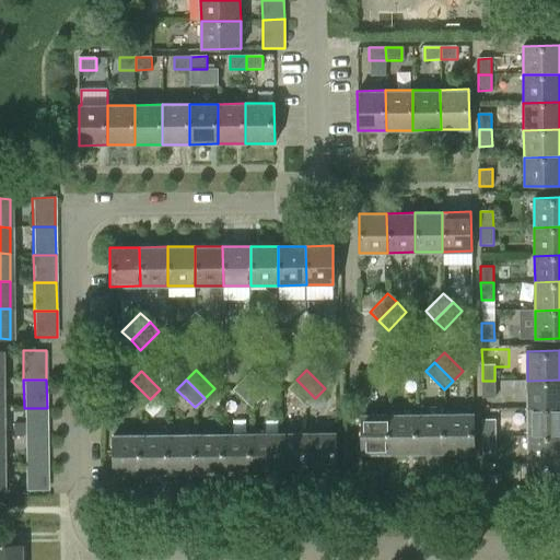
[(252,407),(261,398),(243,380),(233,388),(252,407)]
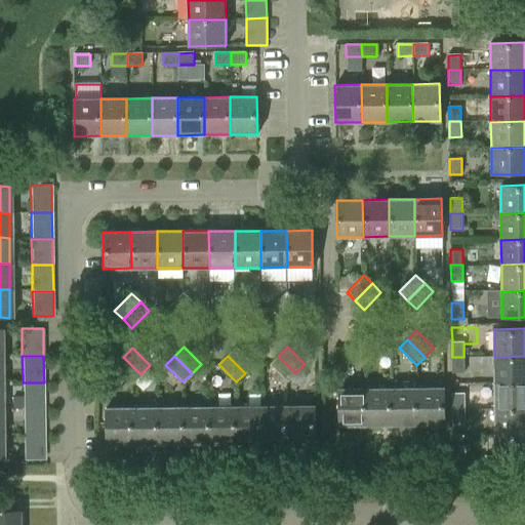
[(287,381),(295,373),(278,356),(270,364),(287,381)]
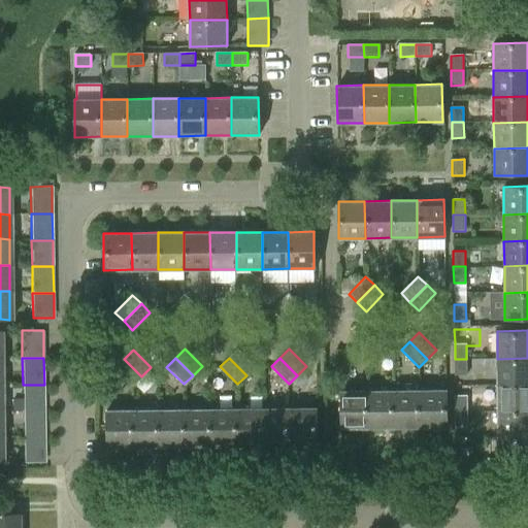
[(497,385),(527,384),(527,358),(497,359),(497,385)]
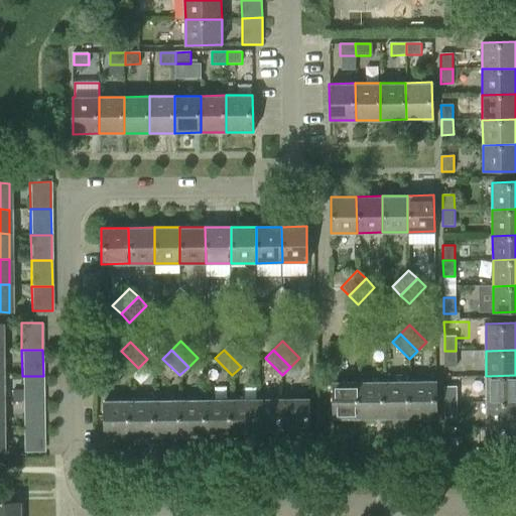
[(130,377),(138,368),(121,351),(113,360),(130,377)]
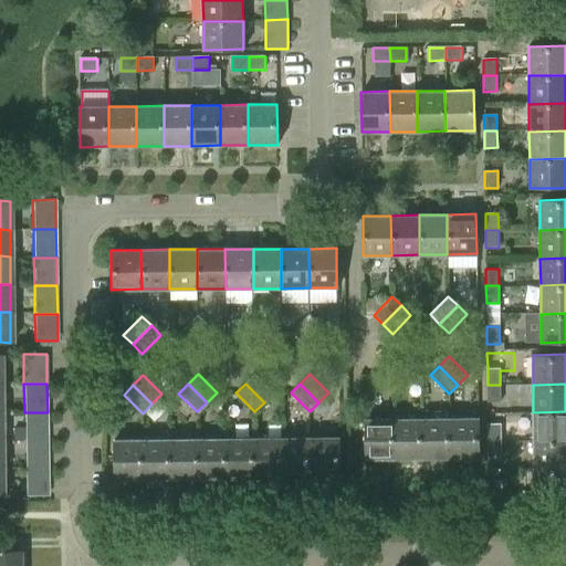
[(500,401),(500,385),(488,385),(488,401),(500,401)]
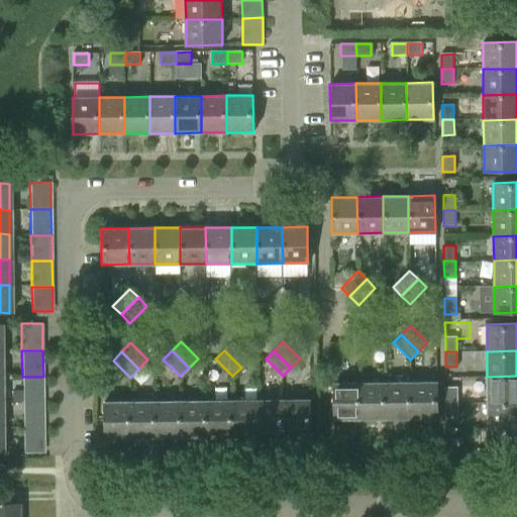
[(488,403),(516,402),(516,376),(487,377),(488,403)]
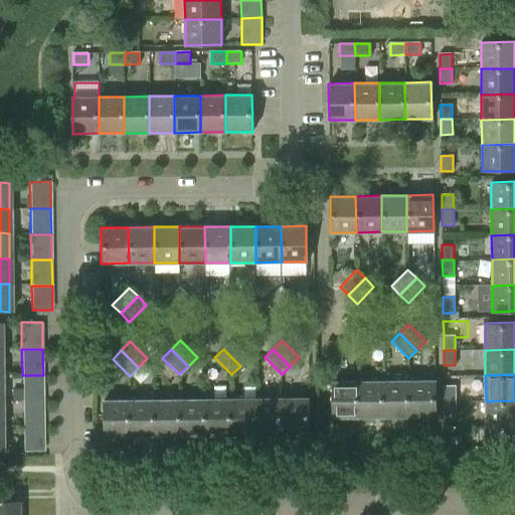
[(22,375),(22,400),(43,400),(43,375),(22,375)]
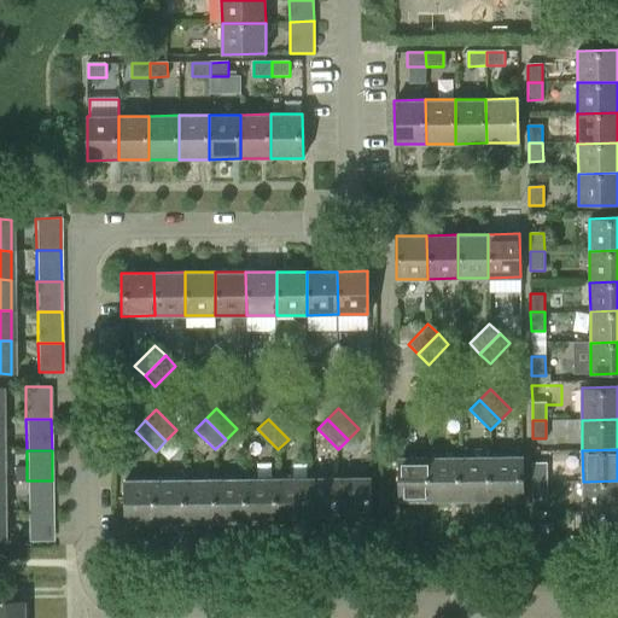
[(398,501),(431,501),(431,456),(398,458),(398,501)]
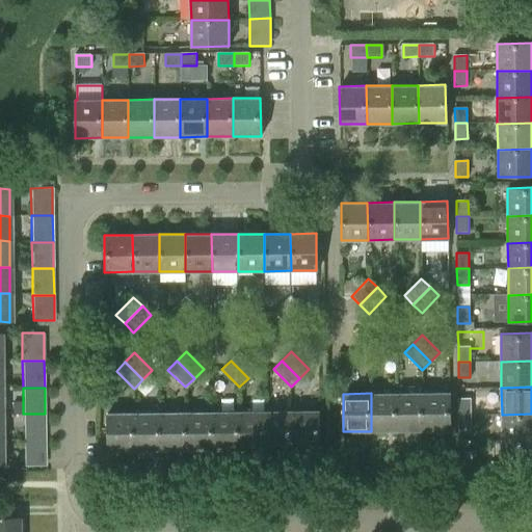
[(397,431),(396,393),(371,393),(371,431),(397,431)]
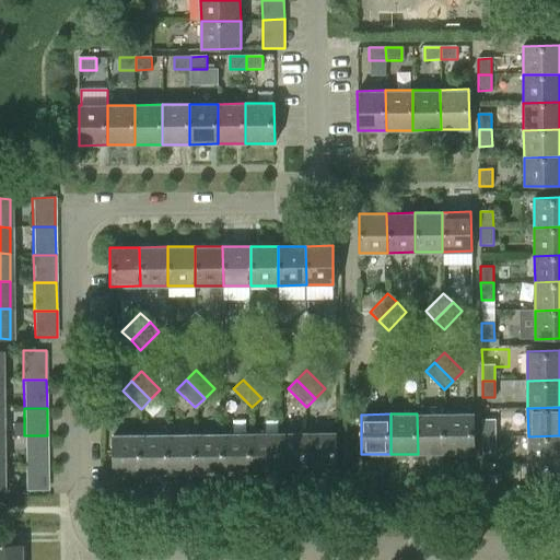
[(445,453),(444,413),(417,413),(418,454),(445,453)]
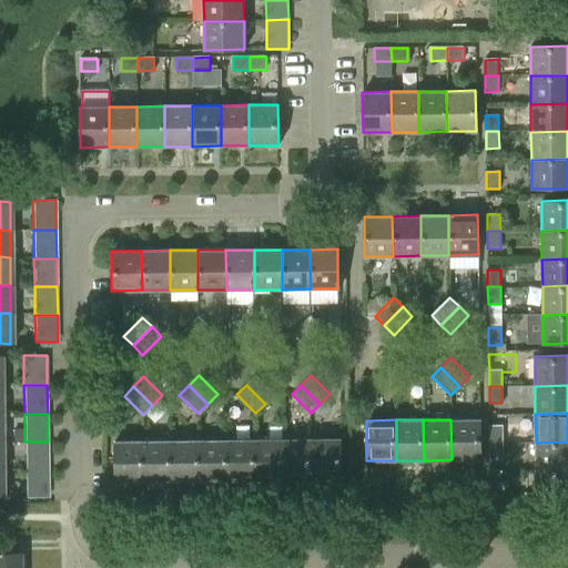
[(480,419),(450,419),(452,459),(480,459),(480,419)]
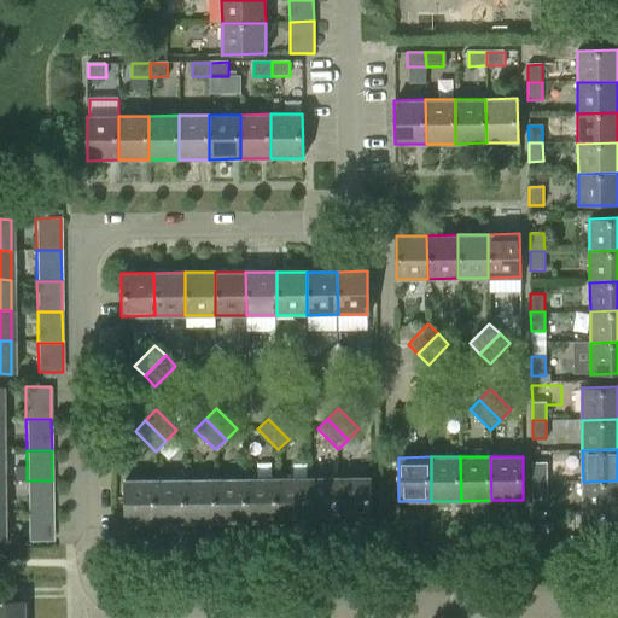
[(532,461),(532,481),(546,481),(546,461),(532,461)]
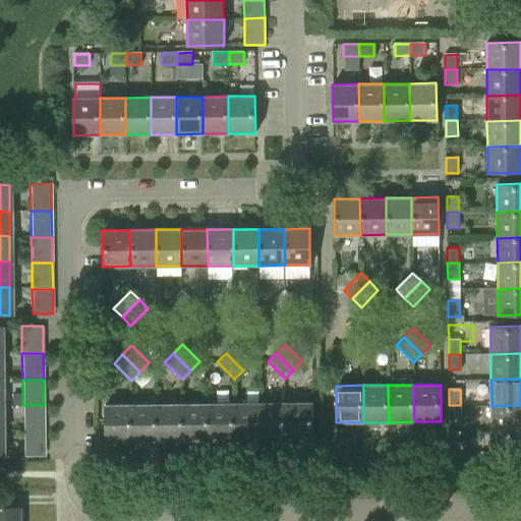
[(234,439),(234,402),(209,403),(209,440),(234,439)]
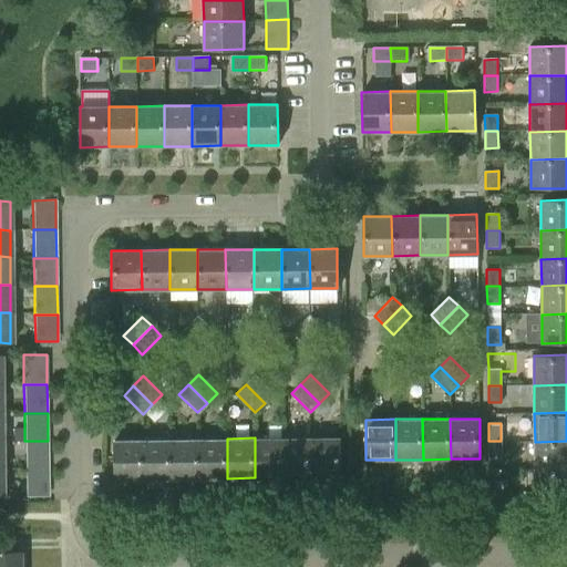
[(282,477),(282,437),(255,437),(255,477),(282,477)]
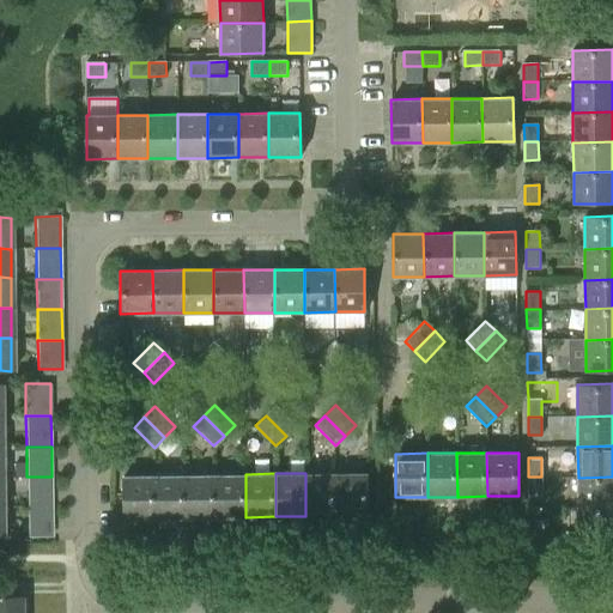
[(305,473),(305,516),(335,516),(335,473),(305,473)]
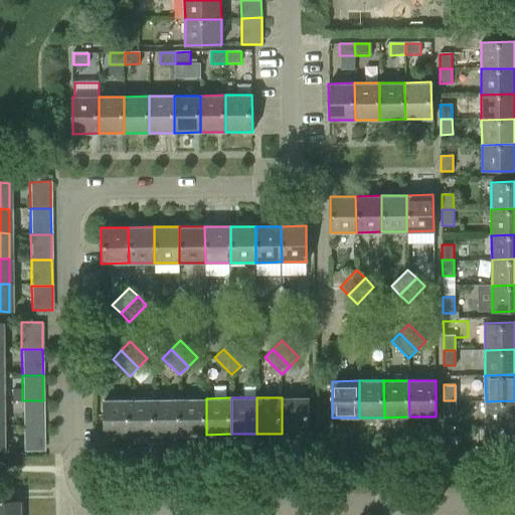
[(307,397),(282,397),(282,434),(307,434),(307,397)]
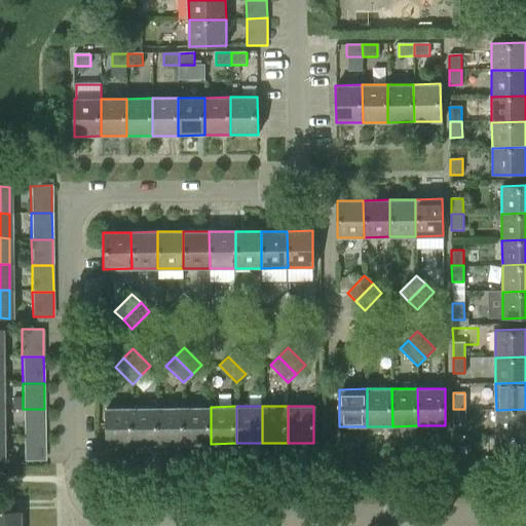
[(158,444),(158,407),(134,408),(134,445),(158,444)]
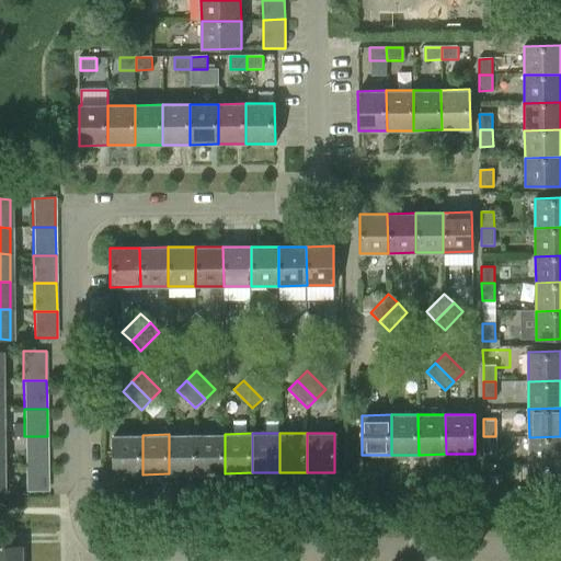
[(196,473),(196,434),(169,434),(169,473),(196,473)]
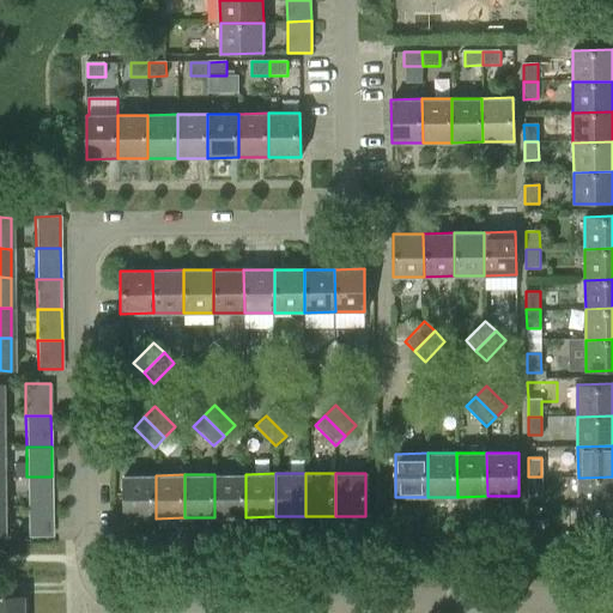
[(246,517),(246,474),(214,474),(214,517),(246,517)]
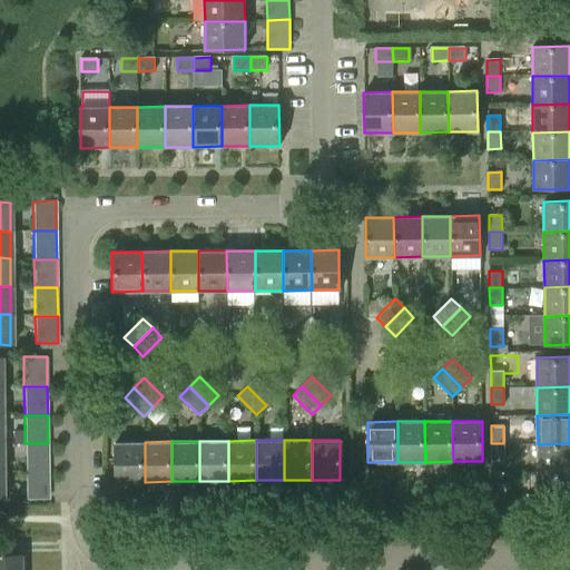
[(114,482),(145,482),(145,442),(112,442),(114,482)]
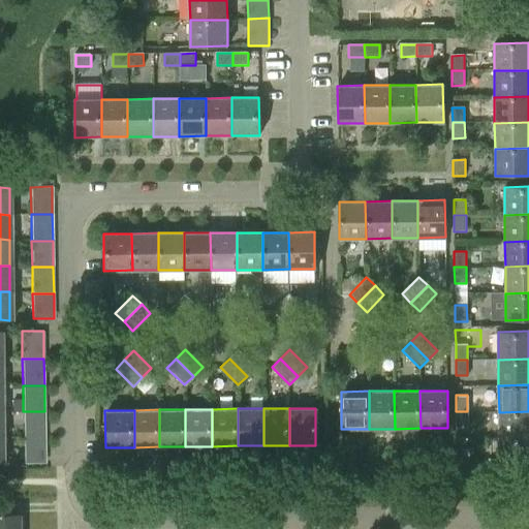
[(23,411),(23,438),(44,437),(44,411),(23,411)]
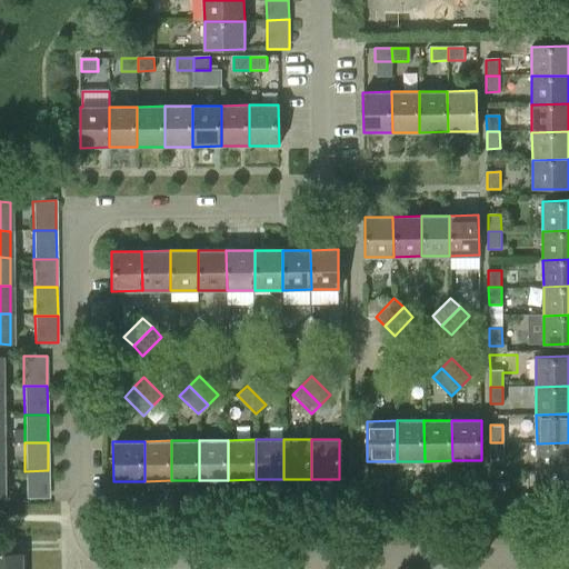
[(502,459),(502,442),(490,442),(490,459),(502,459)]
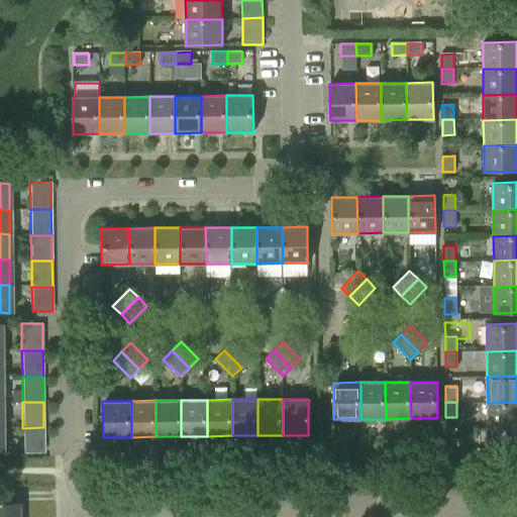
[(488,428),(516,427),(516,402),(488,403),(488,428)]
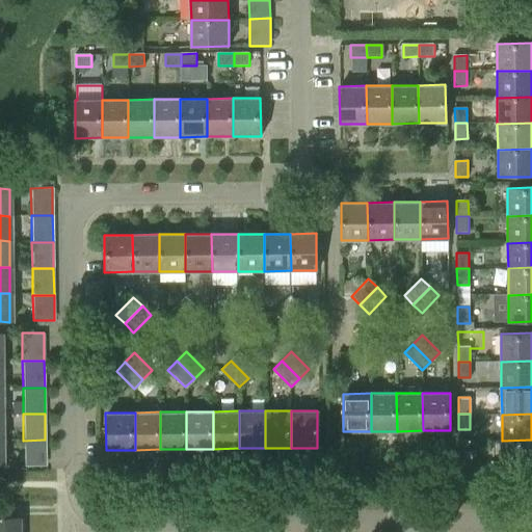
[(46,466),(45,440),(23,441),(24,466),(46,466)]
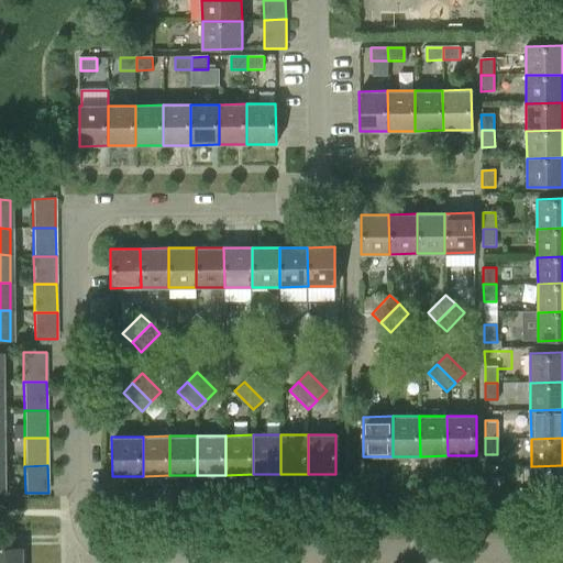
[(562,493),(562,465),(531,466),(531,494),(562,493)]
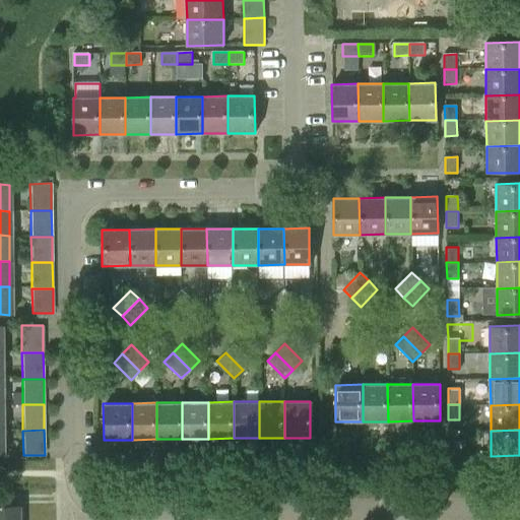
[(449,441),(449,457),(460,457),(460,440),(449,441)]
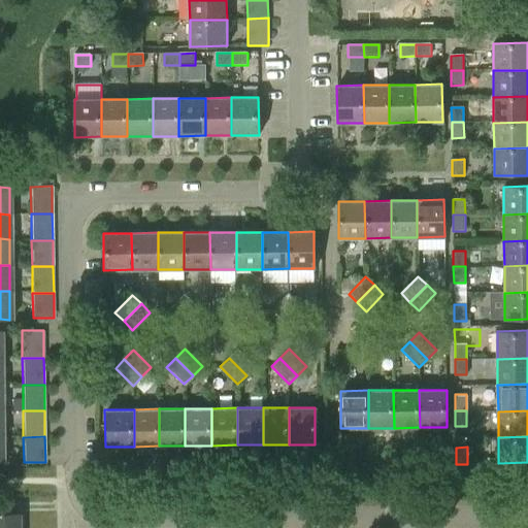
[(0,527),(15,527),(15,514),(1,514),(0,500),(0,499),(0,527)]
